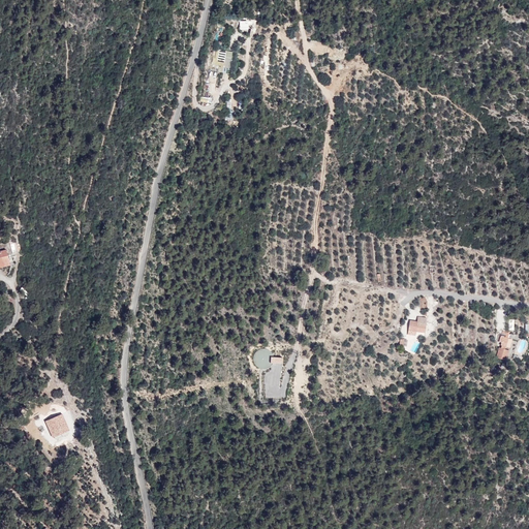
[(5,250),(0,251),(0,267),(8,266),(5,250)]
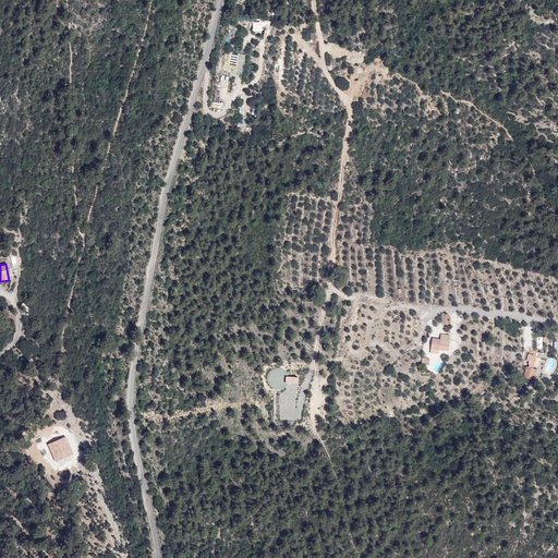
[(441,334),(440,340),(440,341),(449,342),(449,335),(441,334)]
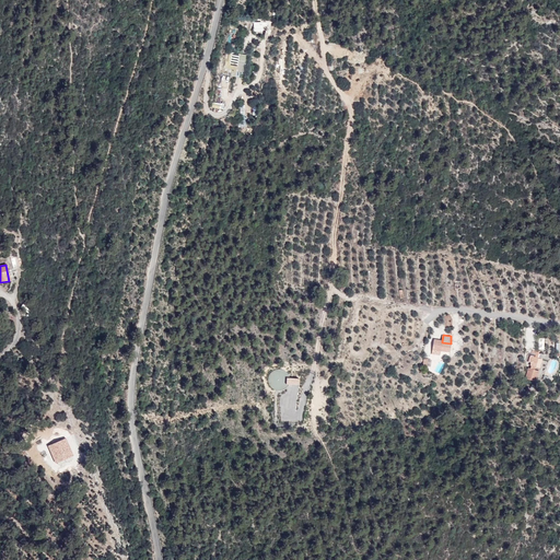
[(442,341),(433,340),(431,353),(440,356),(442,352),(450,353),(451,343),(442,342),(442,341)]
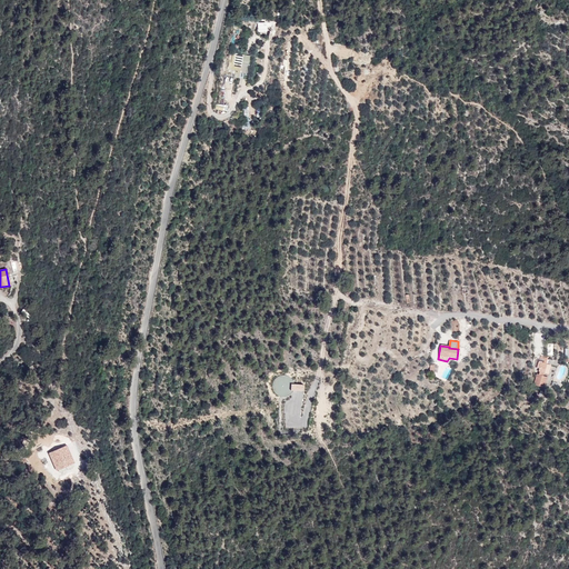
[(538,366),(540,361),(547,363),(549,358),(541,356),(541,359),(538,358),(536,365),(538,366)]
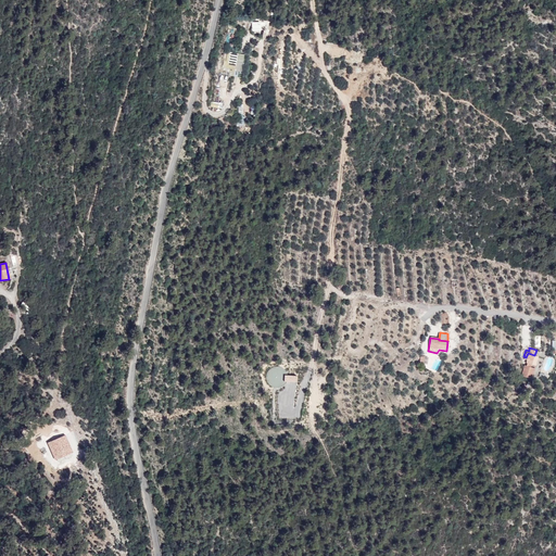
[(526,359),(528,359),(527,363),(532,365),(535,355),(534,355),(528,353),(526,359)]
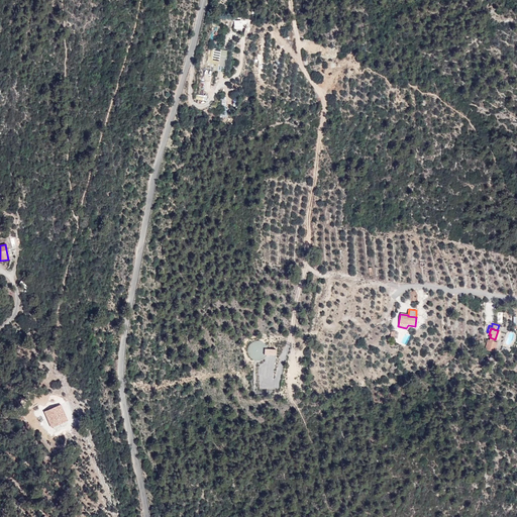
[(497,343),(488,339),(484,349),(494,352),(497,343)]
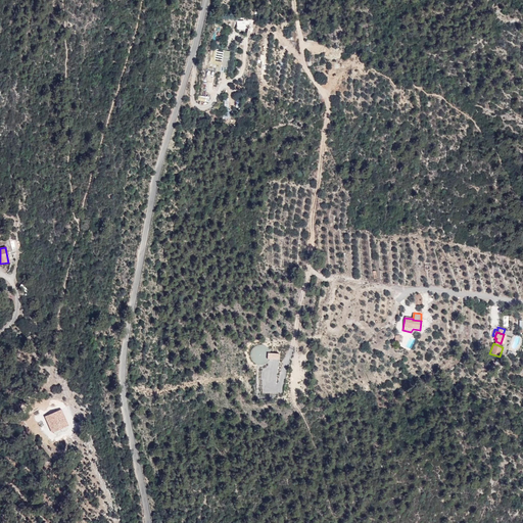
[(252,361),(265,362),(266,349),(253,348),(252,361)]
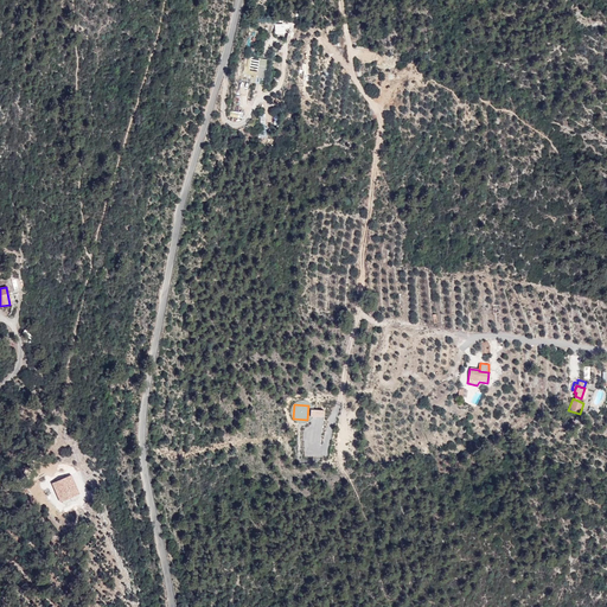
[(69,474),(51,483),(58,502),(77,493),(69,474)]
